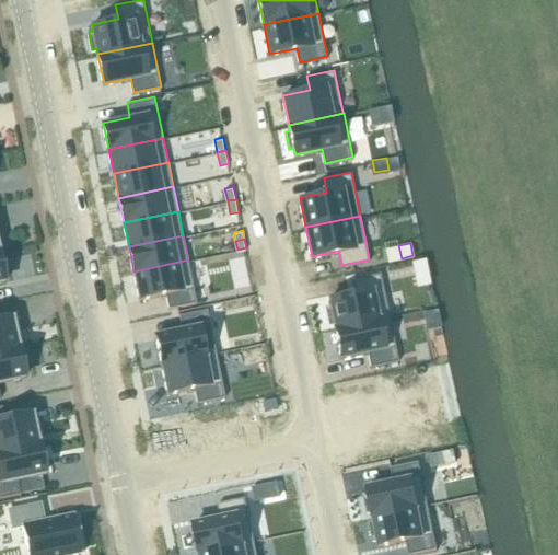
[(398,245),(386,247),(390,261),(402,258),(398,245)]
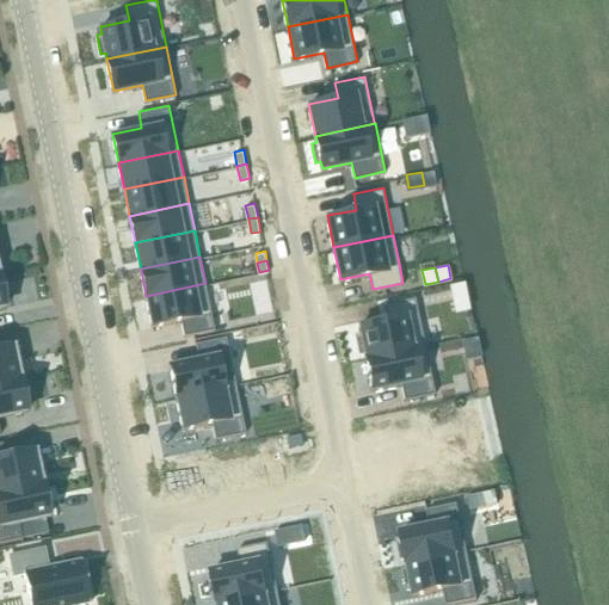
[(269,281),(259,282),(265,310),(275,308),(269,281)]
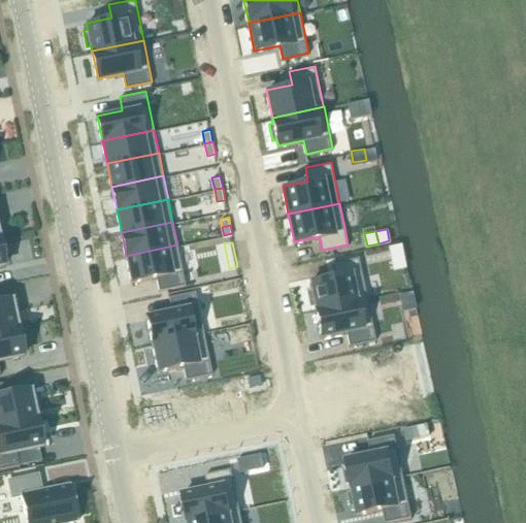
[(395,244),(390,246),(392,256),(398,255),(404,254),(402,242),(395,244)]
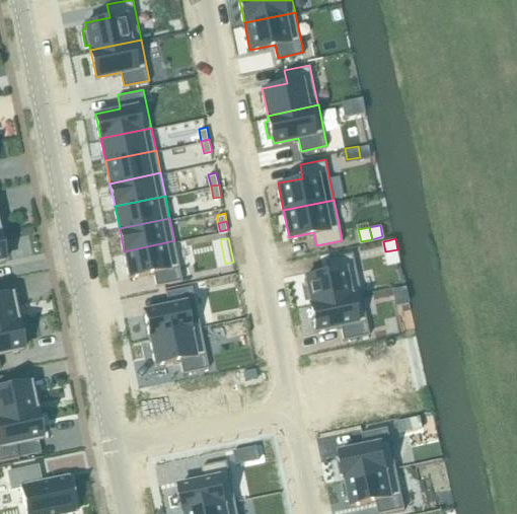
[(174,240),(124,251),(130,276),(154,271),(157,284),(182,279),(174,240)]
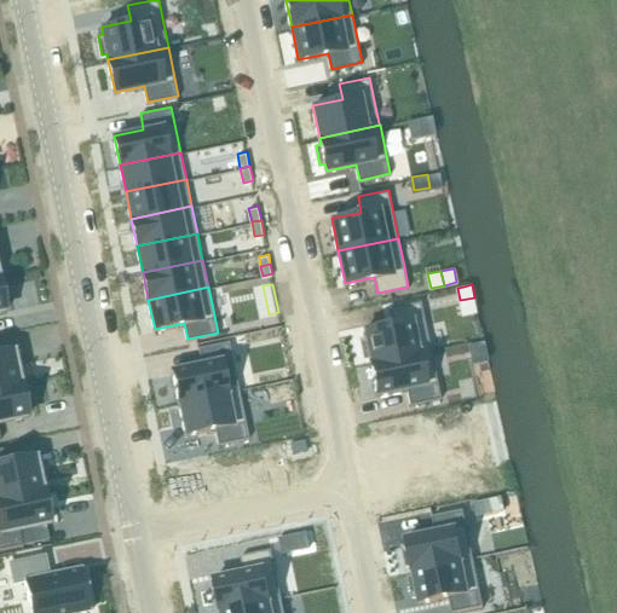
[(467,299),(460,300),(462,313),(470,312),(477,311),(474,298),(467,299)]
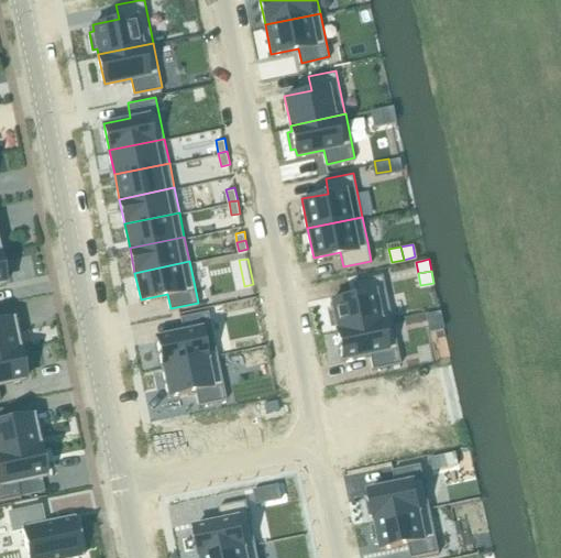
[(332,306),(328,306),(331,325),(337,324),(338,329),(392,317),(383,273),(355,280),(358,294),(331,299),(332,306)]
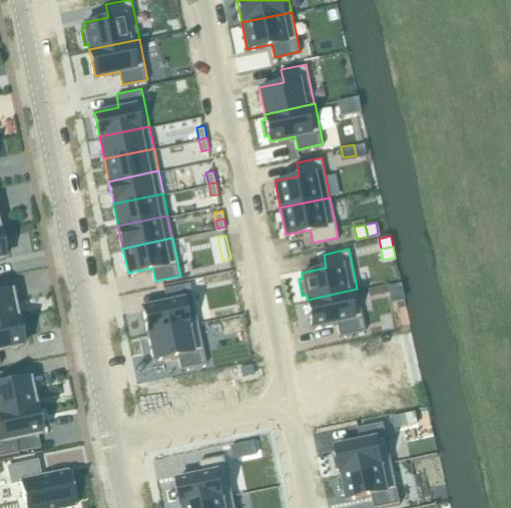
[(167,300),(142,305),(148,332),(198,322),(198,321),(189,282),(164,287),(167,300)]
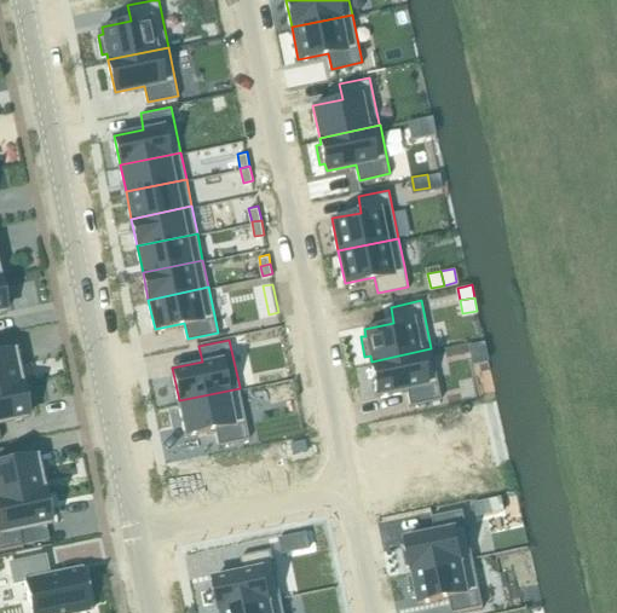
[(476,341),(470,342),(474,362),(480,360),(488,358),(484,340),(476,341)]
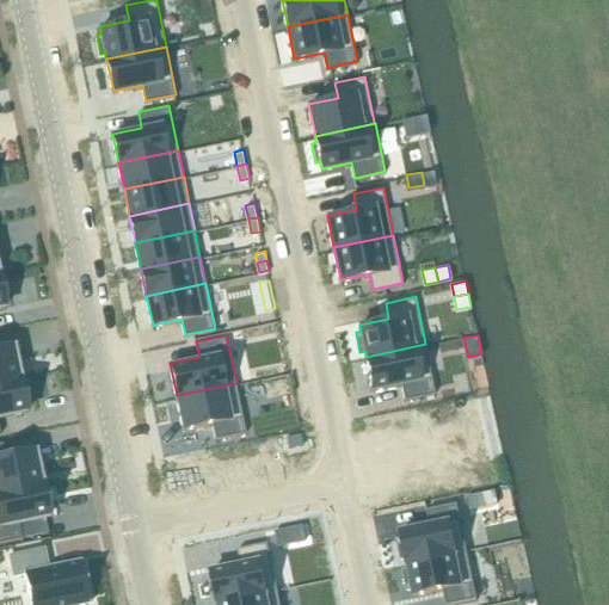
[(0,381),(22,377),(20,372),(25,372),(22,357),(17,358),(14,344),(0,346),(0,381)]
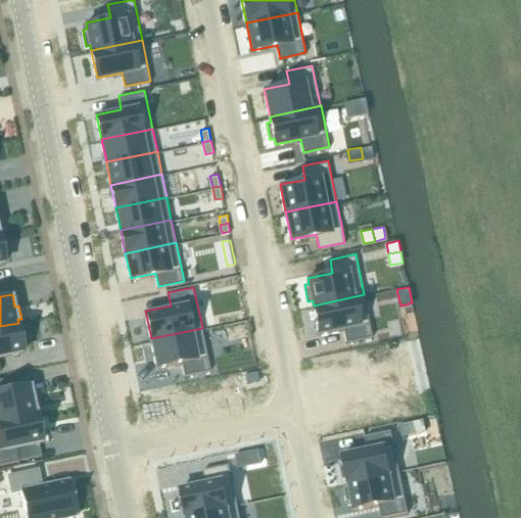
[(364,294),(314,305),(319,332),(344,327),(346,340),(373,335),(365,296),(364,294)]
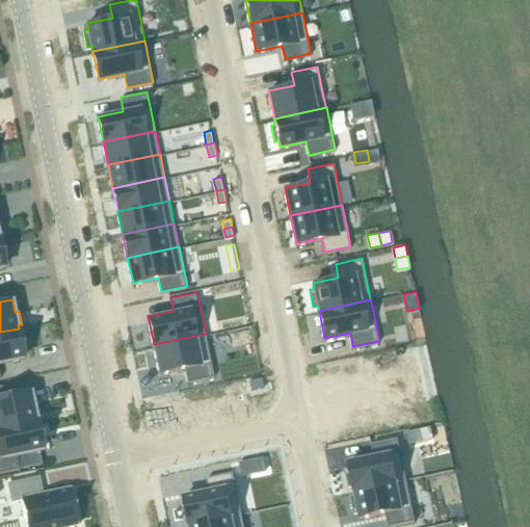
[(18,328),(0,332),(0,375),(1,375),(0,369),(0,361),(24,357),(18,328)]
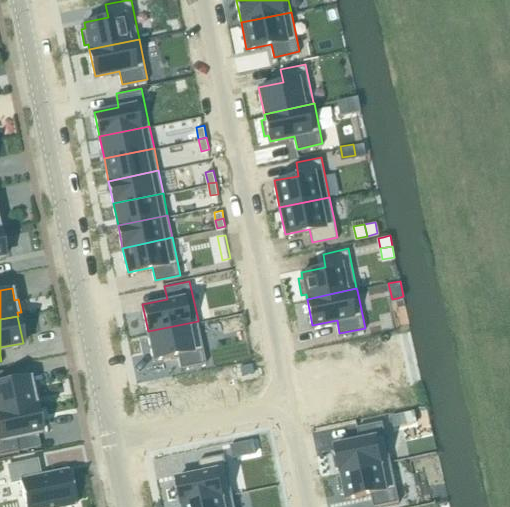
[(198,321),(148,331),(154,358),(178,353),(181,366),(206,361),(198,321)]
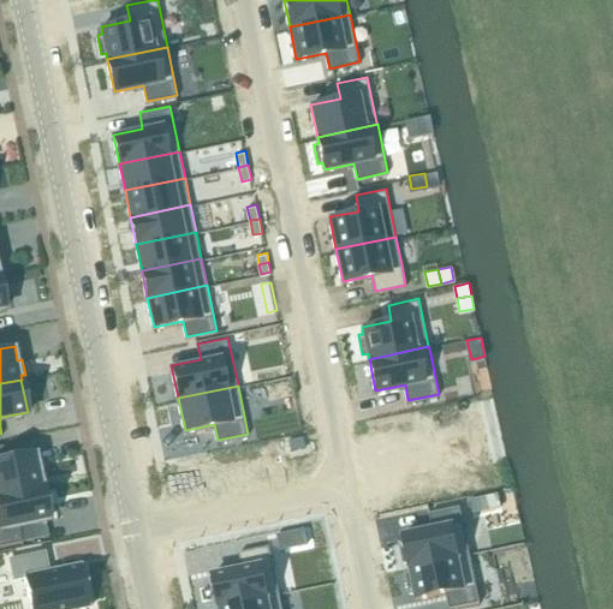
[(303,434),(290,437),(292,448),(305,445),(303,434)]
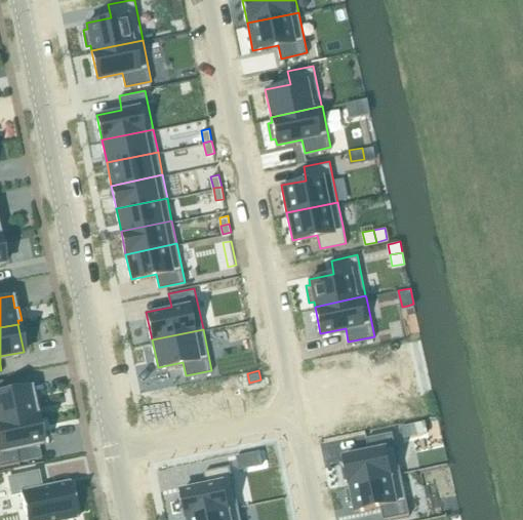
[(0,421),(37,413),(31,387),(6,391),(3,377),(0,377),(0,421)]
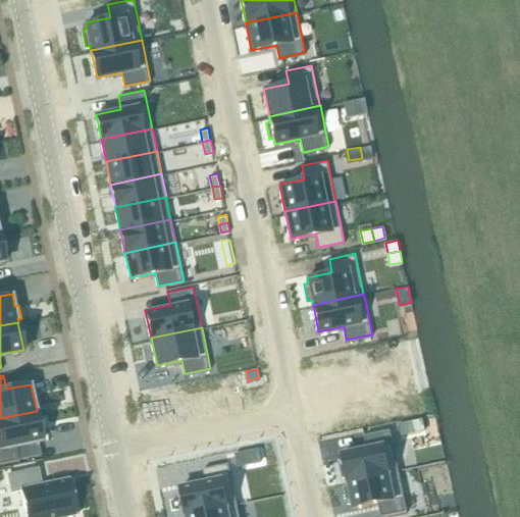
[(37,412),(0,419),(0,461),(20,458),(17,444),(42,438),(40,427),(44,427),(41,414),(37,415),(37,412)]
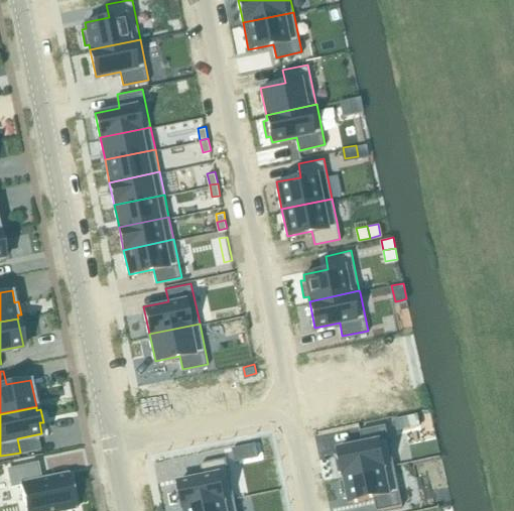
[(341,453),(337,454),(340,470),(344,469),(345,474),(395,464),(387,423),(365,428),(367,441),(340,446),(341,453)]
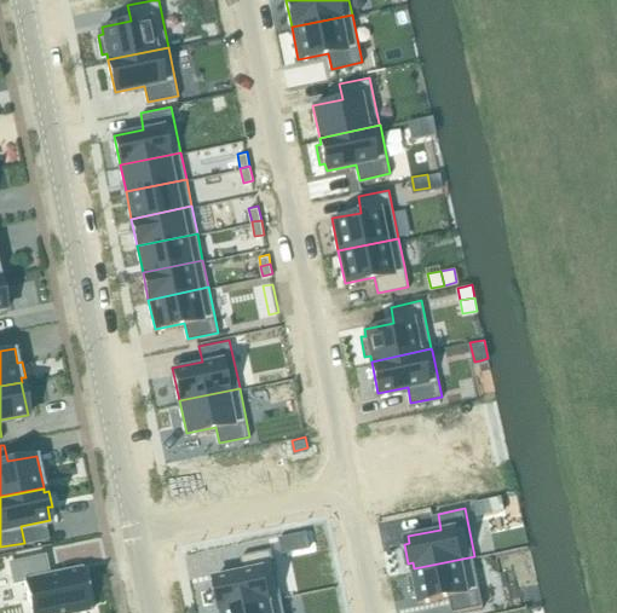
[(307,530),(280,536),(282,550),(311,544),(307,530)]
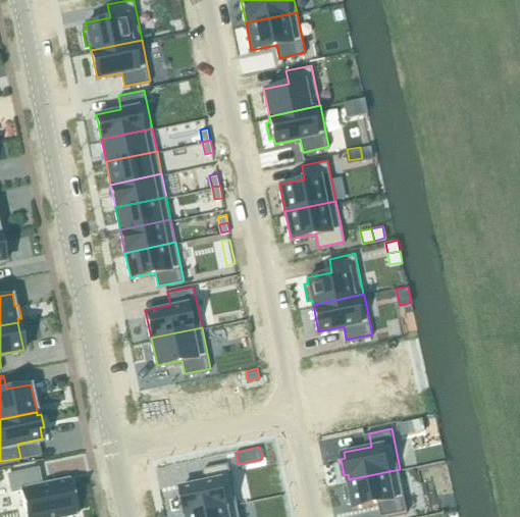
[(207,480),(182,485),(188,513),(238,503),(238,502),(229,462),(204,467),(207,480)]
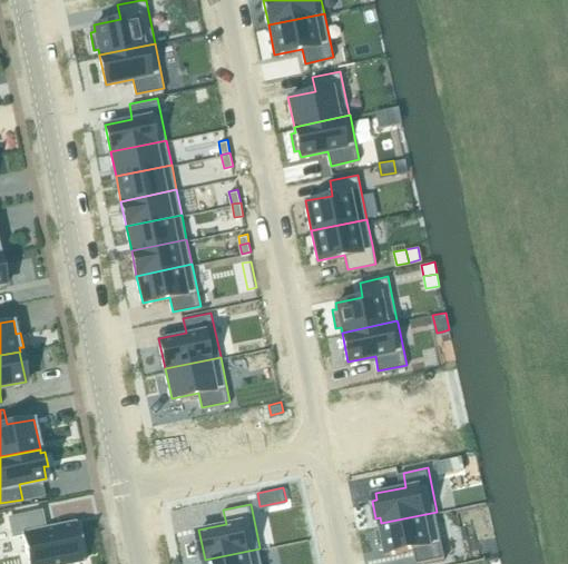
[(42,508),(9,515),(10,520),(11,524),(13,534),(25,531),(26,540),(28,546),(31,563),(55,563),(59,563),(85,557),(77,520),(46,526),(45,517),(42,508)]
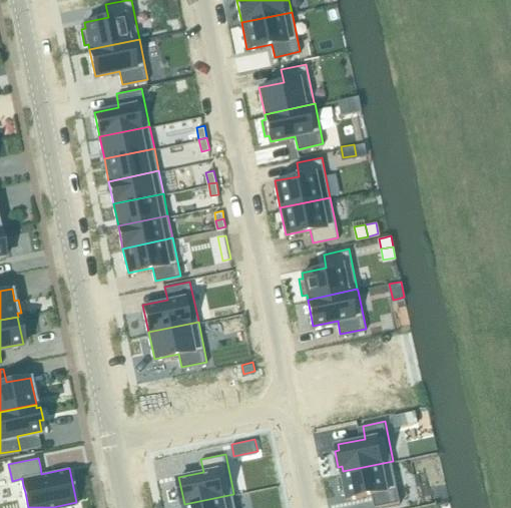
[(344,476),(340,477),(343,493),(348,492),(349,498),(373,493),(376,506),(401,501),(393,461),(343,471),(344,476)]
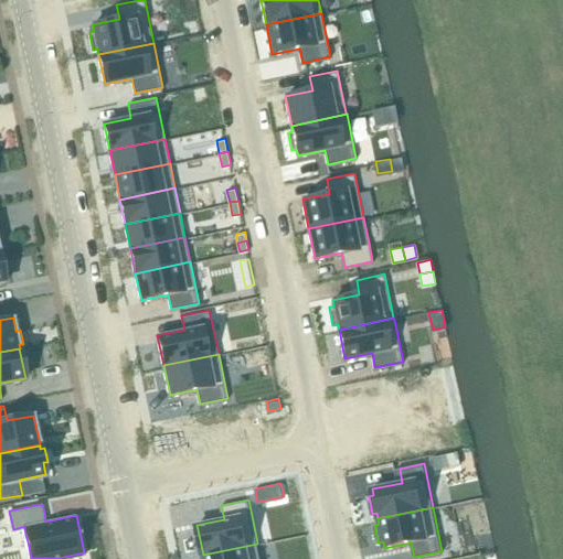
[(203,558),(261,558),(257,544),(203,555),(203,558)]
